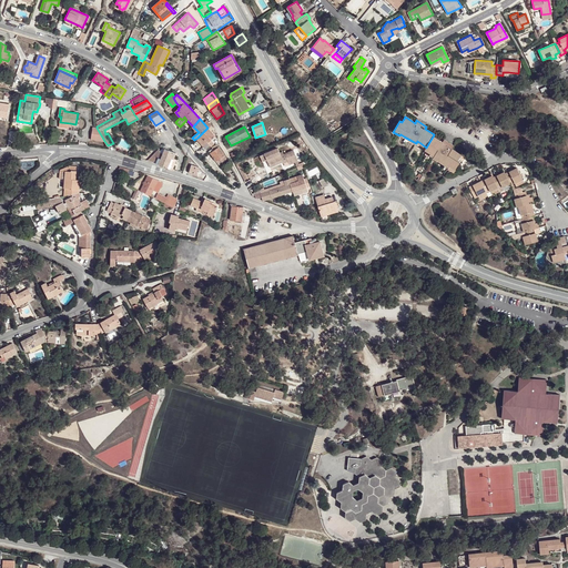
[(91,139),(104,141),(97,128),(92,128),(91,139)]
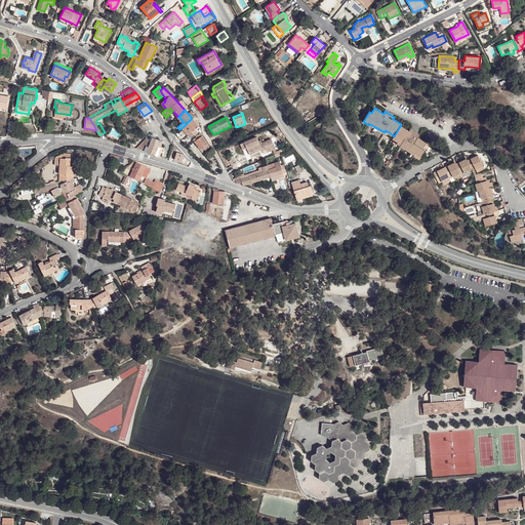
[(199,126),(192,118),(183,127),(191,137),(194,134),(192,131),(199,126)]
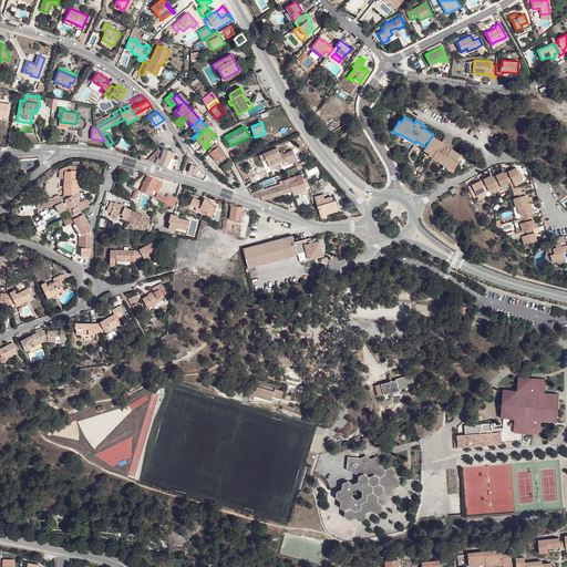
[(449,167),(446,169),(449,171),(452,173),(459,162),(456,161),(459,157),(461,155),(451,148),(453,146),(443,140),(442,142),(432,136),(425,147),(424,148),(430,153),(434,155),(432,157),(445,165),(449,167)]
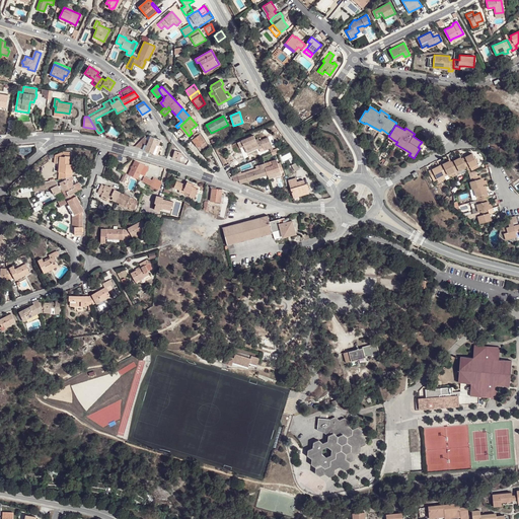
[(204,148),(208,145),(198,132),(194,135),(194,136),(192,138),(198,147),(201,145),(204,148)]
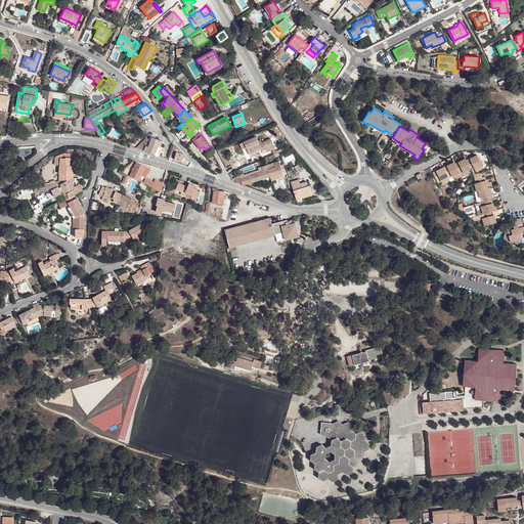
[(274,148),(277,146),(273,137),(265,140),(264,138),(261,139),(259,135),(243,142),(245,147),(248,146),(251,151),(263,146),(264,148),(267,146),(268,148),(269,150),(274,148)]
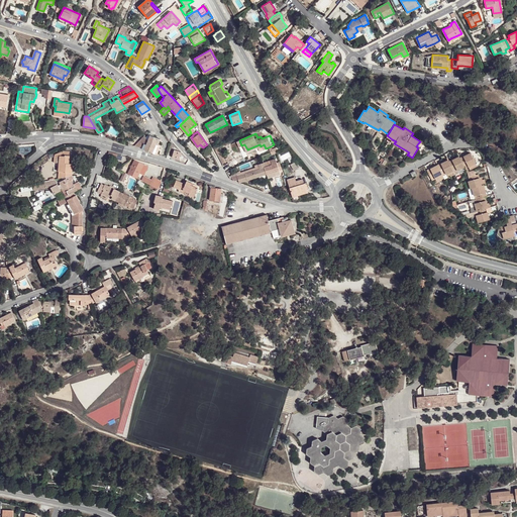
[(140,147),(139,147),(152,152),(157,143),(159,144),(161,139),(150,135),(149,135),(149,136),(149,137),(146,144),(144,143),(143,145),(142,144),(140,147)]
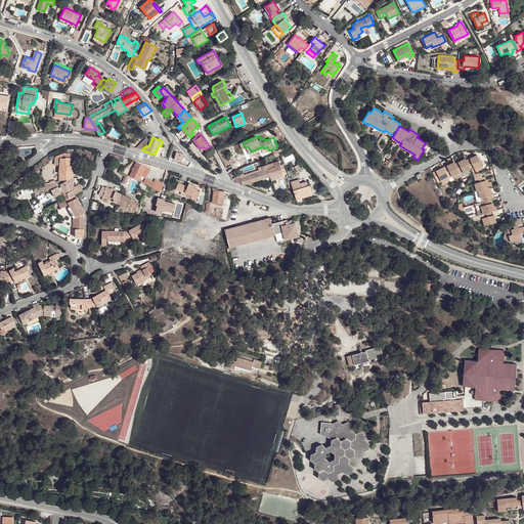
[(142,149),(144,146),(149,141),(145,138),(136,147),(142,149)]
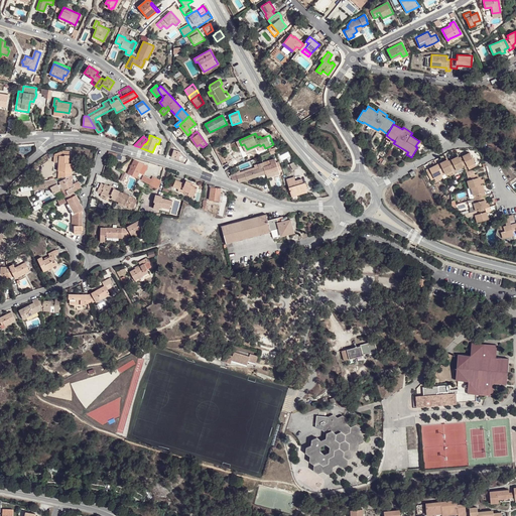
[(66,176),(73,174),(74,167),(69,166),(70,163),(70,154),(71,148),(63,148),(54,153),(54,161),(59,162),(58,170),(59,170),(62,170),(62,174),(66,174),(66,176)]
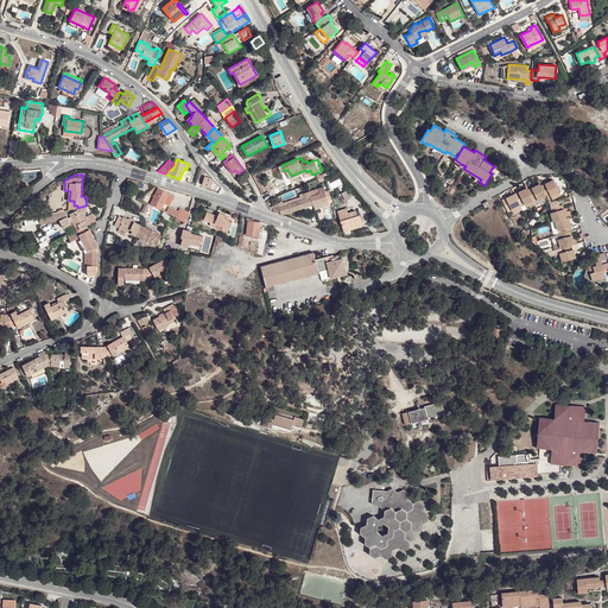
[(214,179),(209,178),(206,176),(202,185),(210,188),(214,179)]
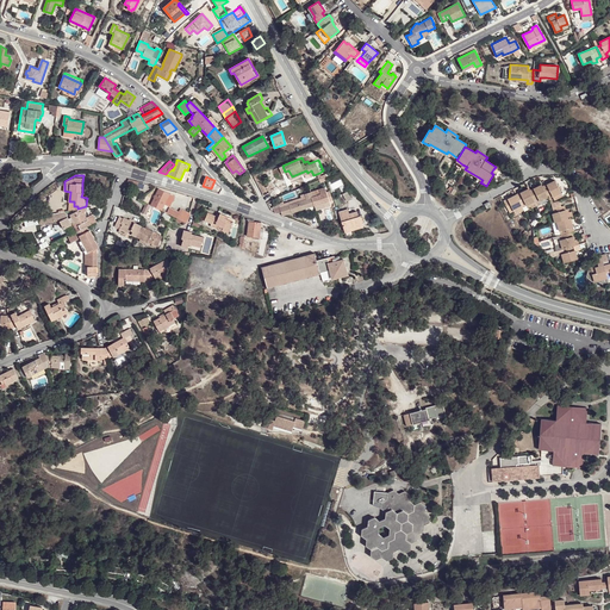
[(126,186),(137,190),(138,182),(129,179),(126,186)]
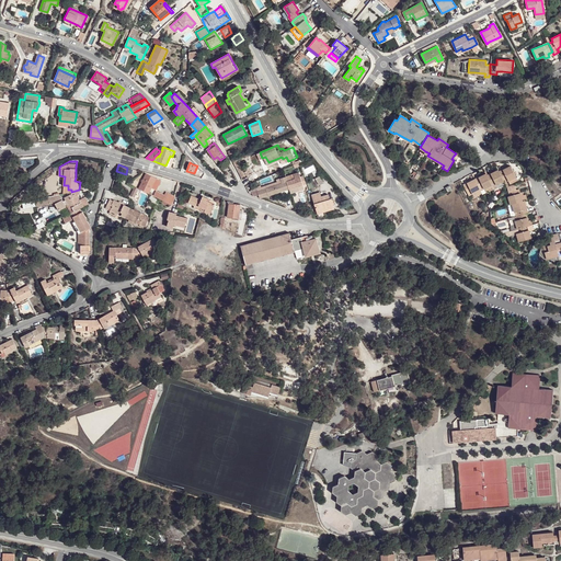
[(313,165),(304,170),(307,174),(312,171),(311,169),(313,168),(313,165)]
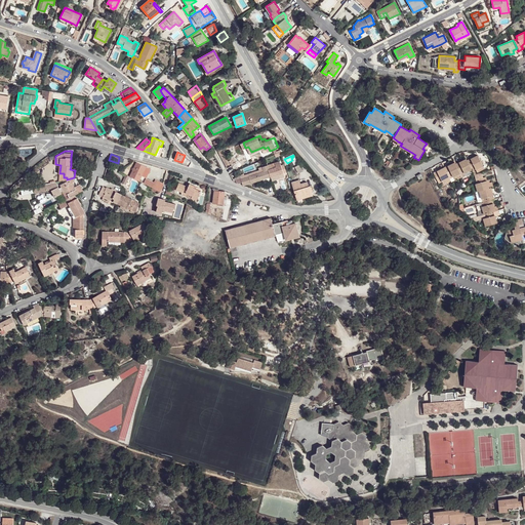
[(478,155),(467,161),(471,169),(475,167),(476,169),(478,172),(484,169),(478,155)]
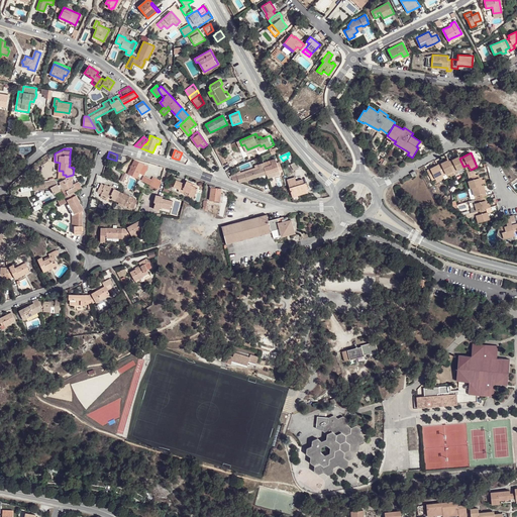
[(448,162),(455,176),(458,174),(457,170),(463,167),(459,159),(458,157),(448,162)]
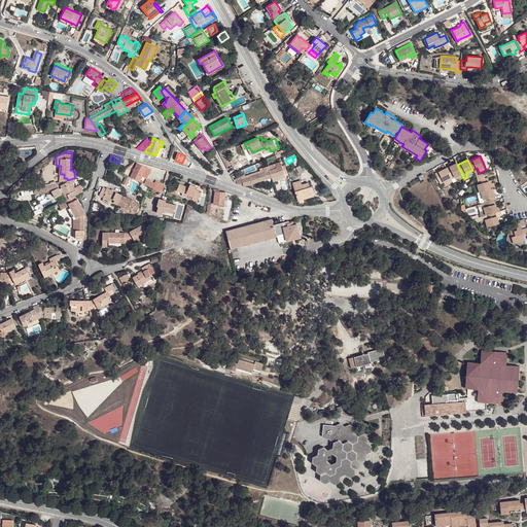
[(287,173),(285,165),(282,166),(281,165),(280,162),(276,164),(277,168),(274,169),(272,165),(269,166),(272,177),(274,182),(281,179),(280,175),(285,174),(287,173)]
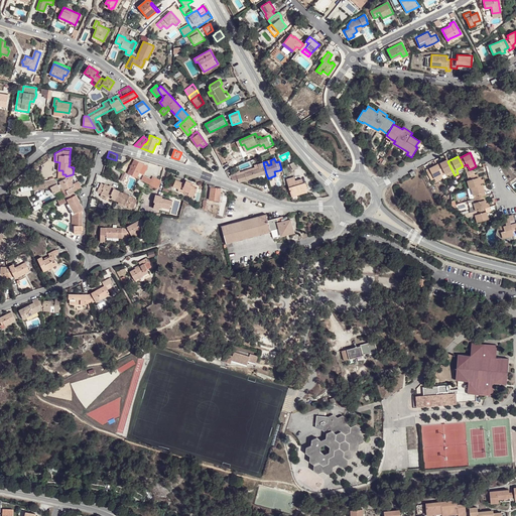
[(137,178),(144,164),(134,159),(127,173),(137,178)]
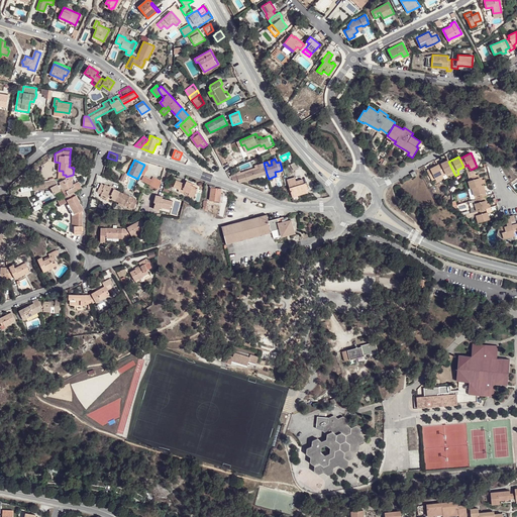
[(437,166),(442,176),(445,174),(447,177),(451,176),(452,177),(455,176),(448,162),(447,160),(437,166)]
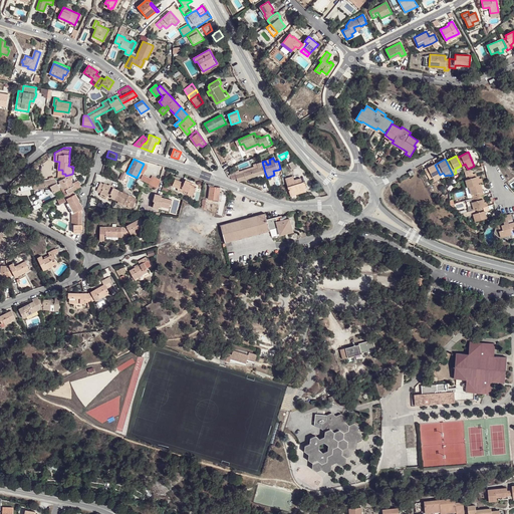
[(239,171),(230,174),(232,179),(234,180),(237,179),(238,182),(246,179),(246,180),(265,173),(262,162),(253,165),(254,167),(240,172),(239,171)]
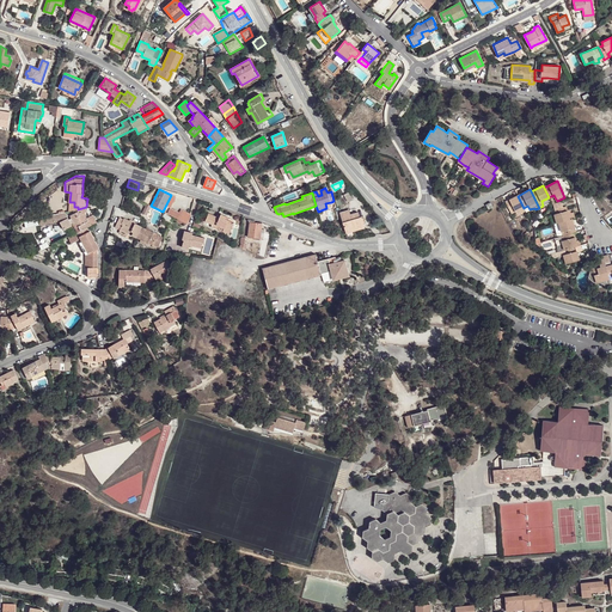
[(515,212),(524,208),(518,196),(506,202),(510,212),(514,209),(515,212)]
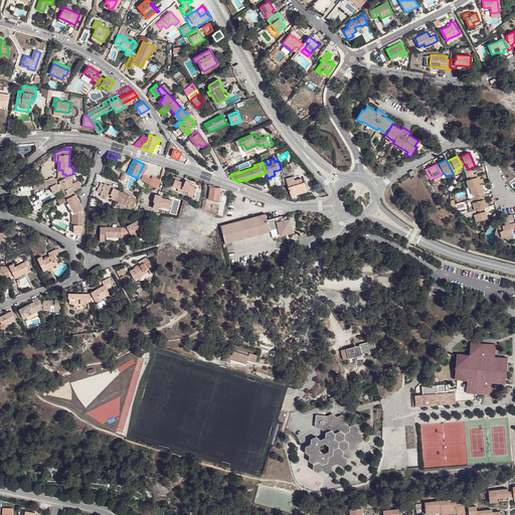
[(469,187),(470,187),(479,184),(476,173),(465,176),(469,187)]
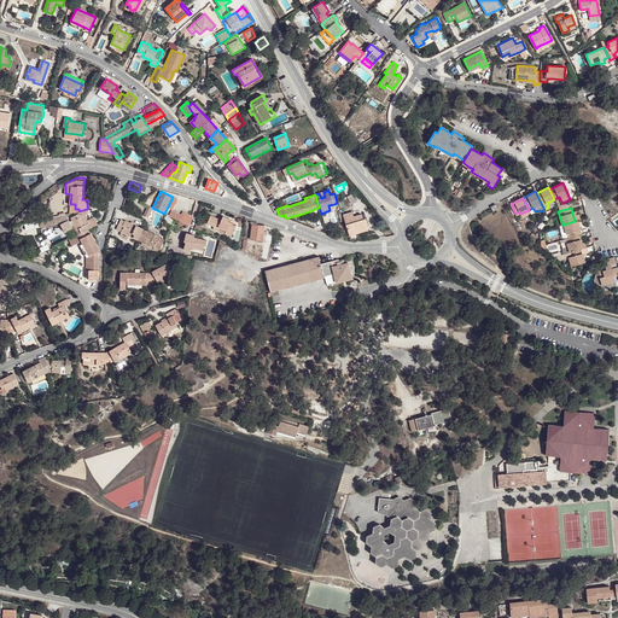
[(89,213),(87,209),(79,211),(80,213),(71,217),(75,223),(77,229),(80,233),(82,232),(88,229),(93,227),(91,222),(89,222),(88,223),(85,215),(89,213)]
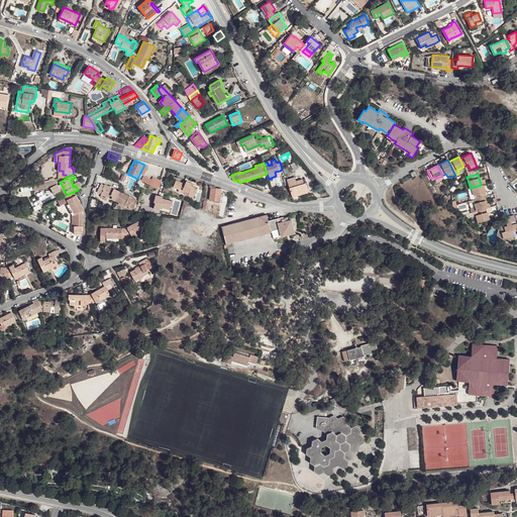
[(151,180),(144,176),(142,181),(159,189),(162,181),(152,177),(151,180)]
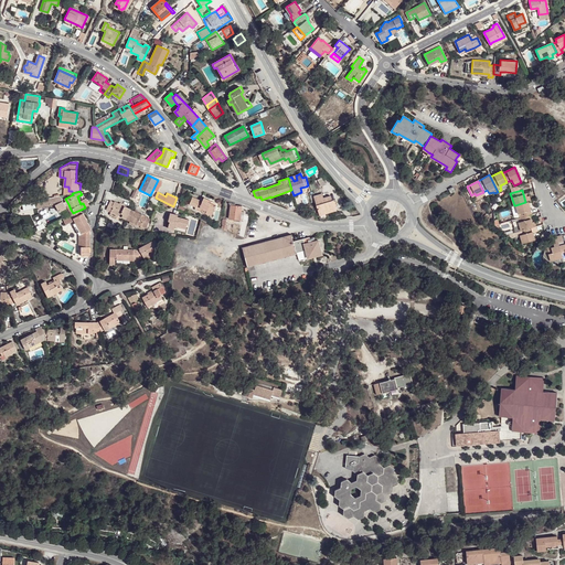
[(337,211),(336,204),(333,205),(332,201),(331,195),(323,198),(322,194),(315,196),(320,215),(337,211)]
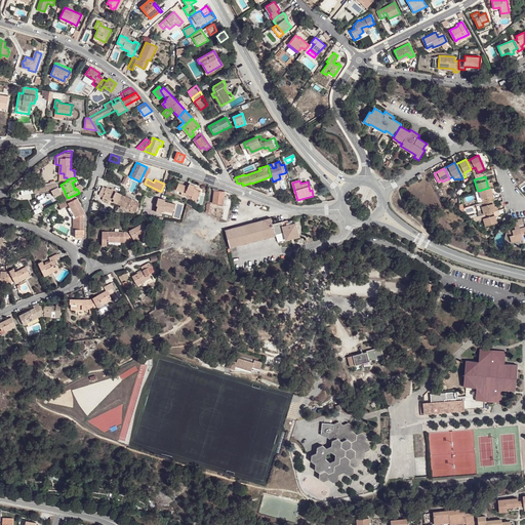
[(64,190),(62,187),(61,188),(56,182),(34,187),(36,192),(52,189),(56,196),(63,192),(63,191),(64,190)]
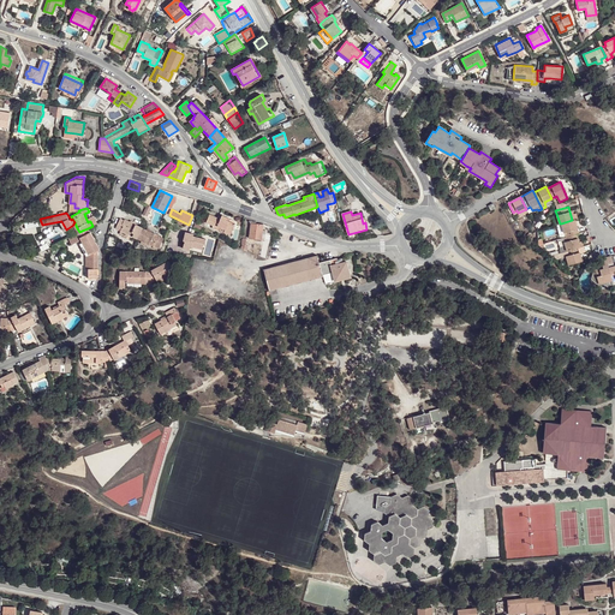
[(234,224),(228,221),(225,220),(226,216),(221,215),(220,218),(216,216),(216,218),(208,214),(204,222),(213,226),(213,227),(225,231),(225,232),(231,234),(234,224)]
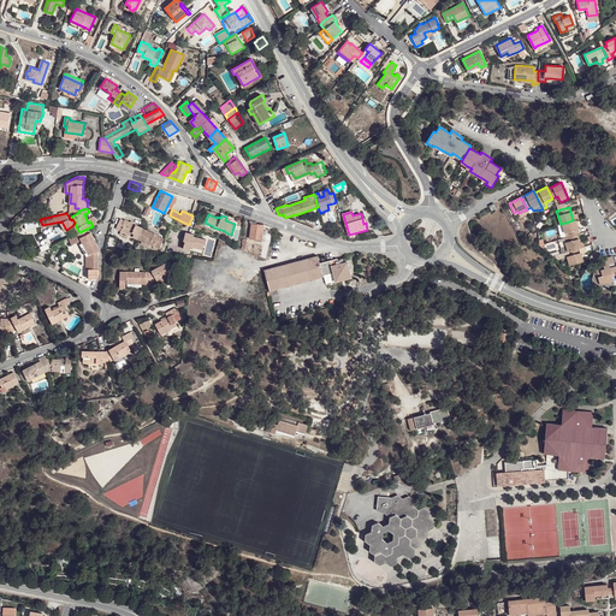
[(134,236),(138,237),(143,227),(137,224),(131,221),(125,219),(125,220),(122,219),(117,227),(122,230),(129,234),(130,231),(132,231),(134,229),(136,230),(134,236)]
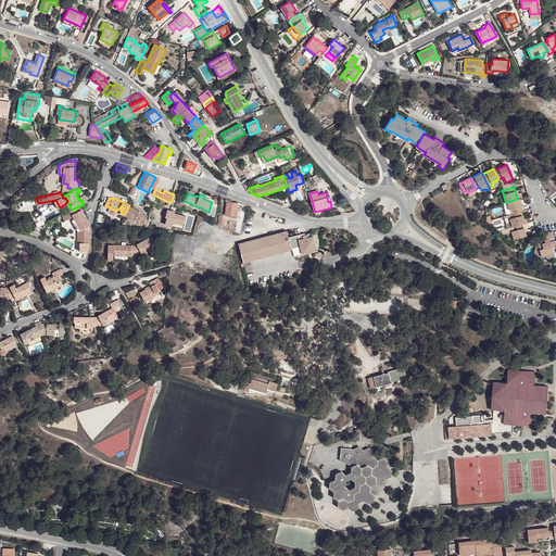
[(513,213),(521,211),(522,211),(519,199),(517,199),(507,202),(510,210),(512,210),(513,213)]
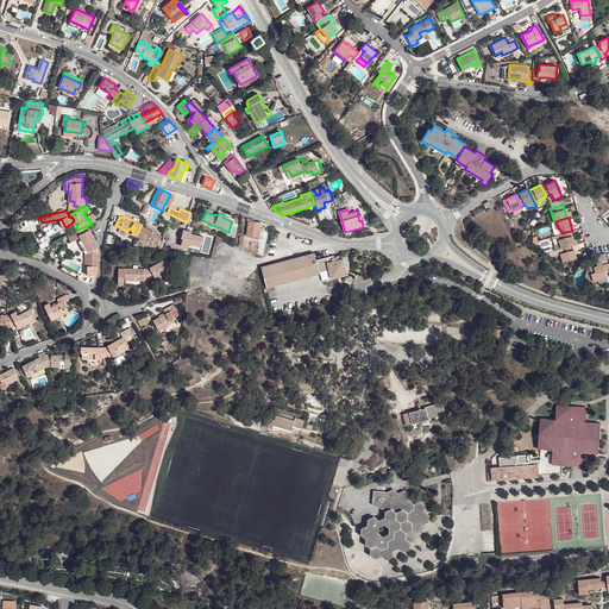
[(259,237),(262,221),(255,221),(255,219),(249,219),(248,236),(259,237)]
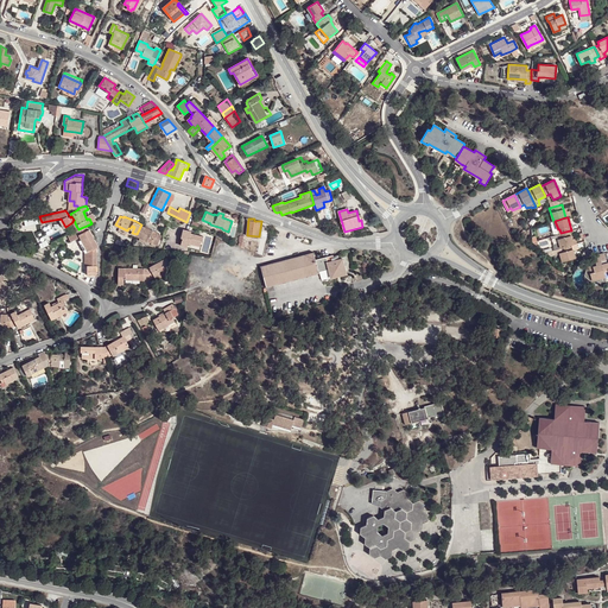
[(141,225),(137,234),(141,236),(144,230),(146,232),(145,234),(147,235),(145,239),(158,245),(163,235),(158,234),(159,233),(151,228),(149,228),(141,225)]
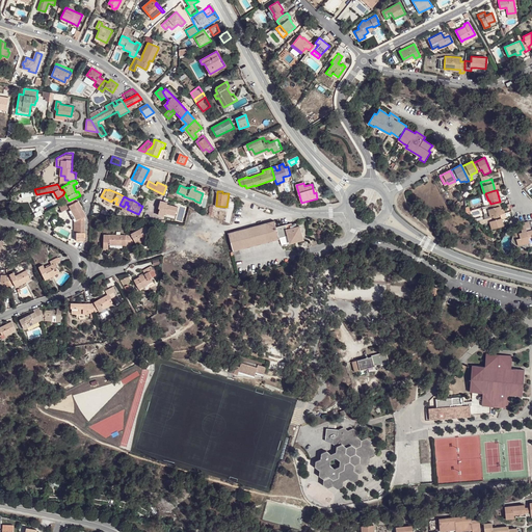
[(76,197),(71,200),(69,201),(68,202),(72,210),(77,208),(78,210),(76,210),(77,212),(74,214),(77,219),(75,221),(75,233),(85,233),(85,216),(87,215),(83,209),(79,201),(78,201),(76,197)]
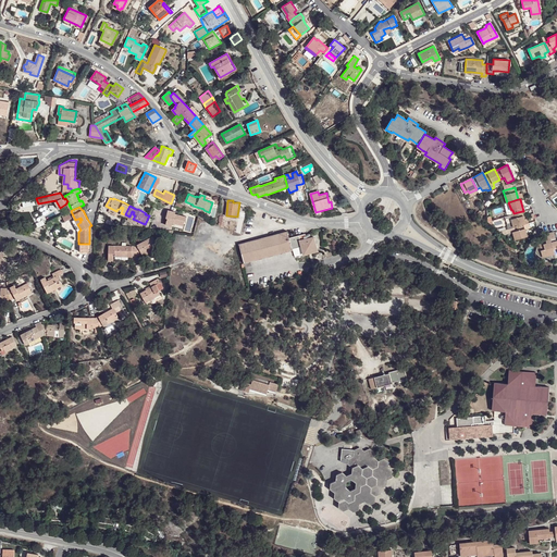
[(175,224),(183,225),(184,221),(185,221),(186,217),(174,213),(174,212),(168,210),(165,218),(168,218),(165,225),(171,226),(171,225),(172,222),(174,220),(176,221),(175,224)]
